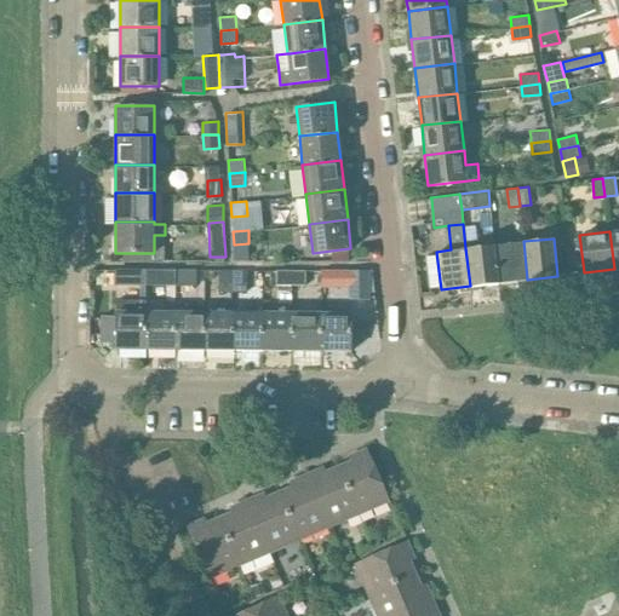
[(527,280),(523,241),(494,245),(498,283),(527,280)]
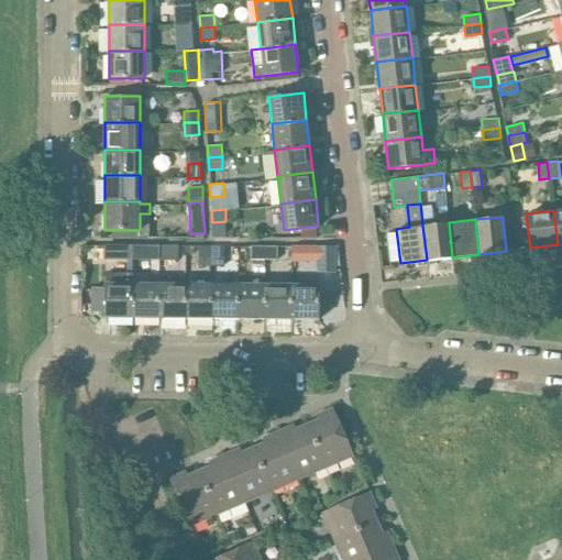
[(437,223),(422,226),(427,260),(452,257),(449,222),(448,222),(445,221),(438,221),(437,223)]
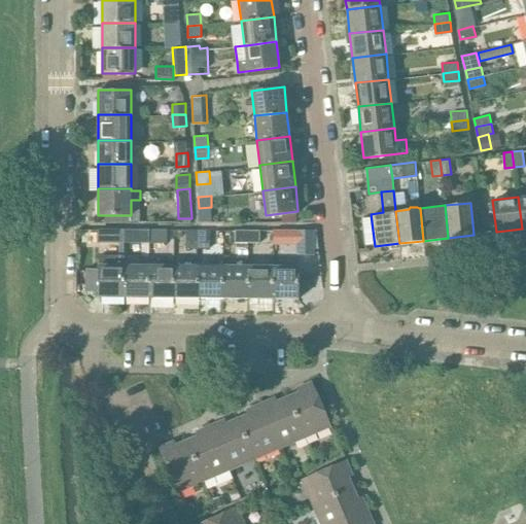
[(106,228),(98,228),(98,242),(106,242),(106,228)]
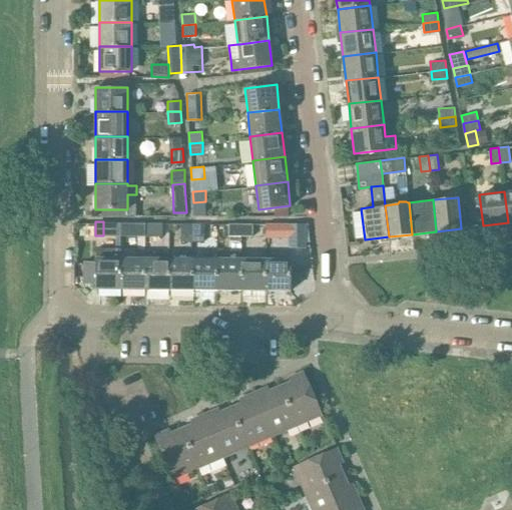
[(145,221),(134,221),(133,234),(145,234),(145,221)]
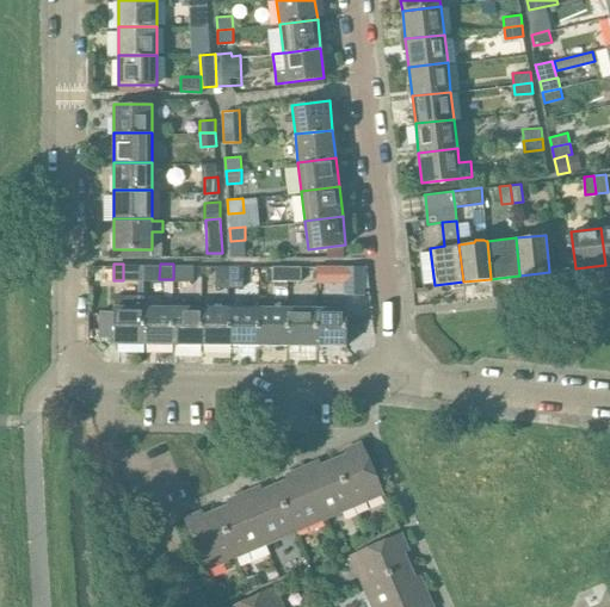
[(174,264),(173,264),(173,279),(173,280),(193,280),(193,264),(174,264)]
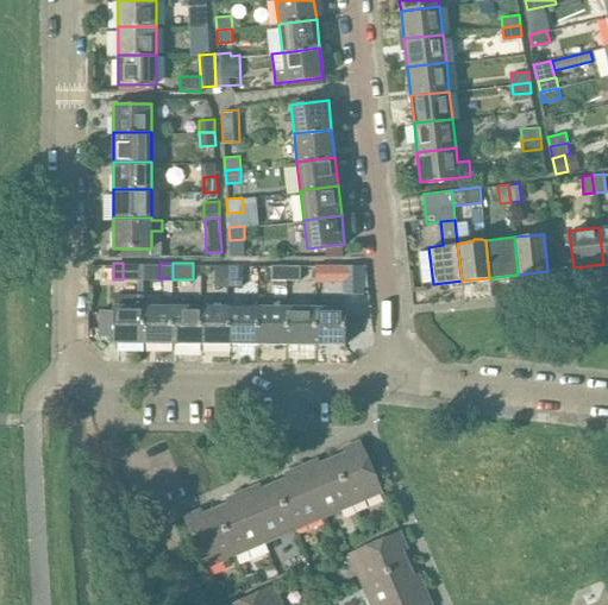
[(217,263),(215,287),(230,287),(230,264),(217,263)]
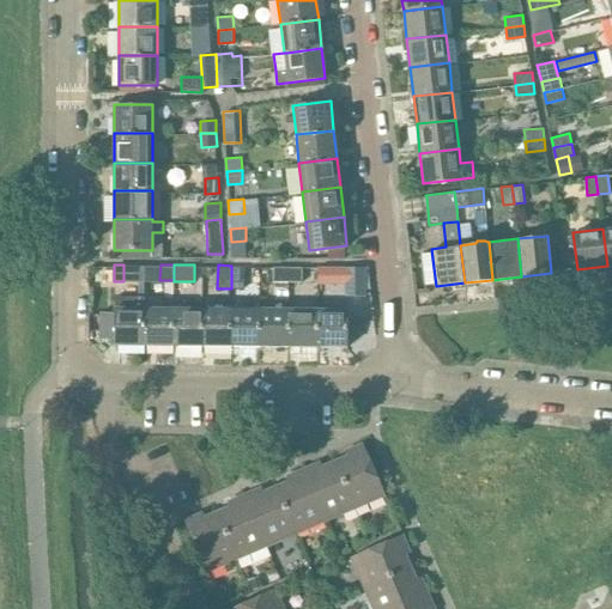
[(347,265),(346,293),(365,293),(365,265),(347,265)]
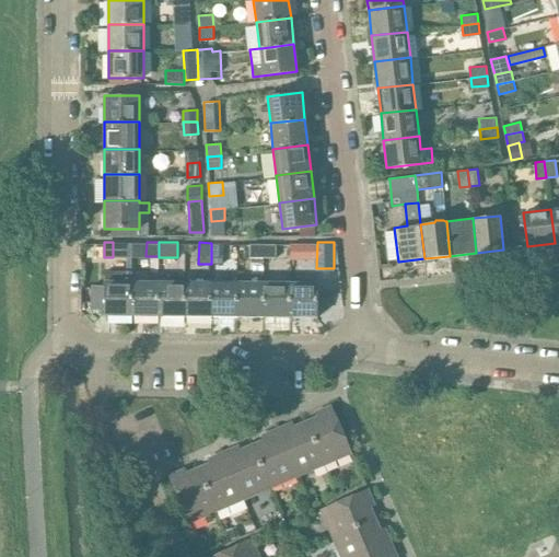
[(141,243),(132,243),(132,257),(141,257),(141,243)]
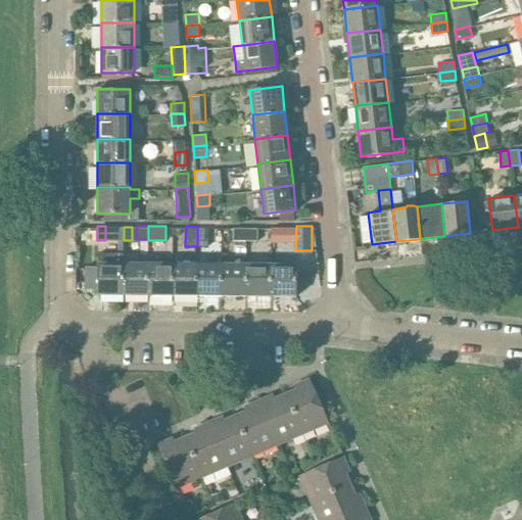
[(197,227),(197,246),(209,246),(209,227),(197,227)]
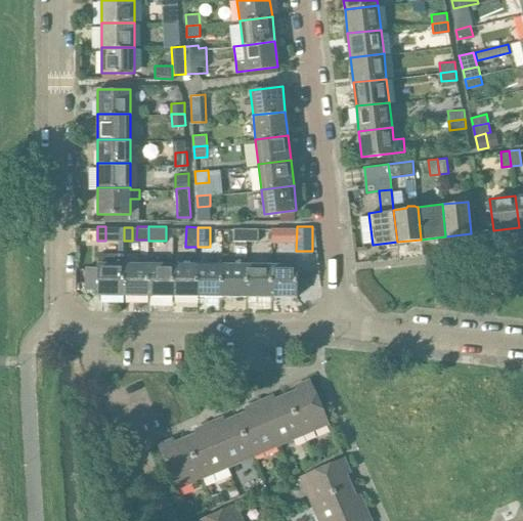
[(247,241),(247,227),(233,227),(233,240),(247,241)]
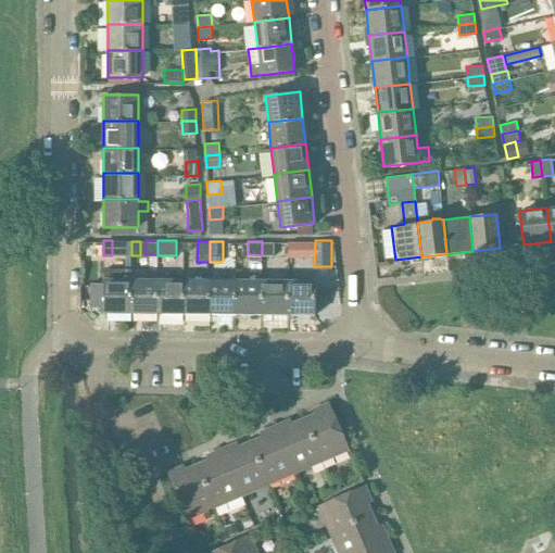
[(262,241),(262,255),(275,255),(275,241),(262,241)]
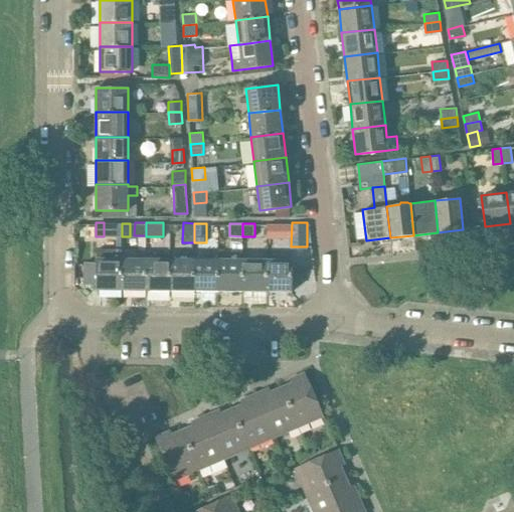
[(279,223),(267,223),(267,238),(279,238),(279,223)]
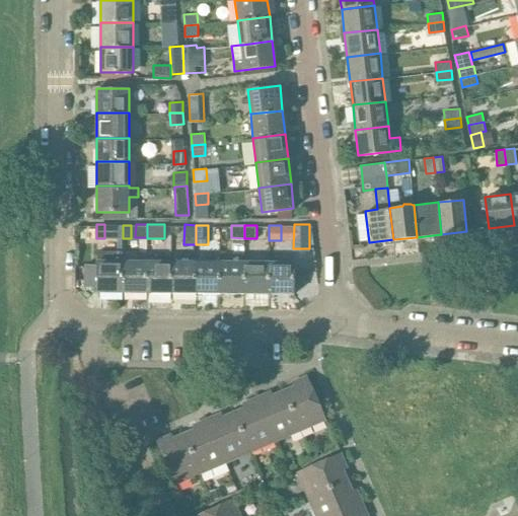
[(97,261),(97,264),(97,284),(97,287),(97,292),(123,292),(123,260),(123,250),(97,250),(97,261)]
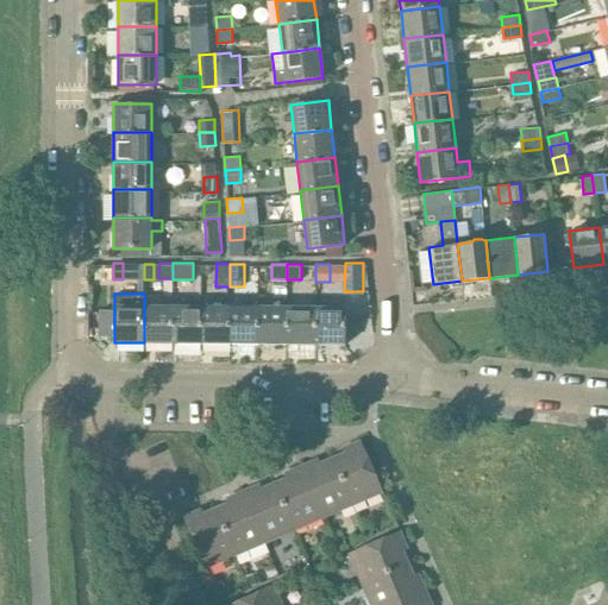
[(173,342),(173,304),(144,304),(144,342),(173,342)]
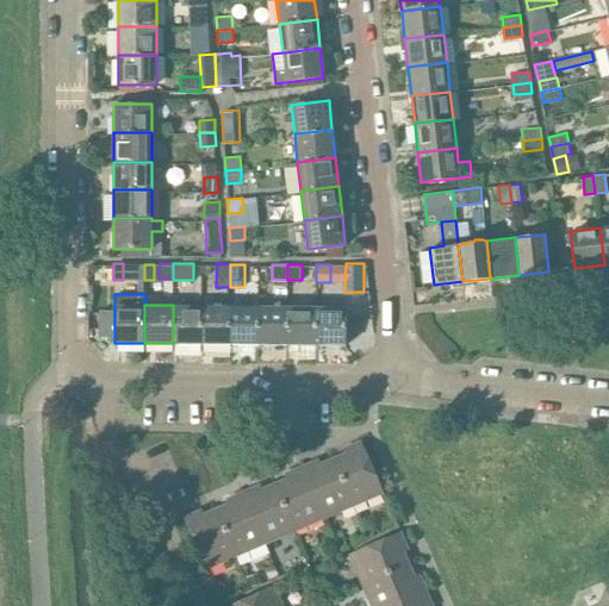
[(202,343),(202,305),(173,305),(173,343),(202,343)]
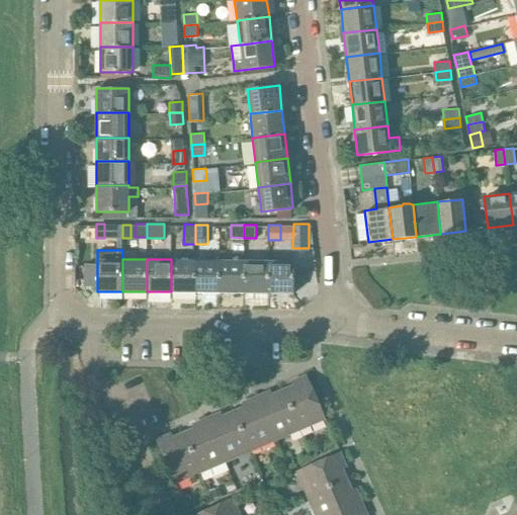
[(194,291),(195,260),(171,259),(171,291),(194,291)]
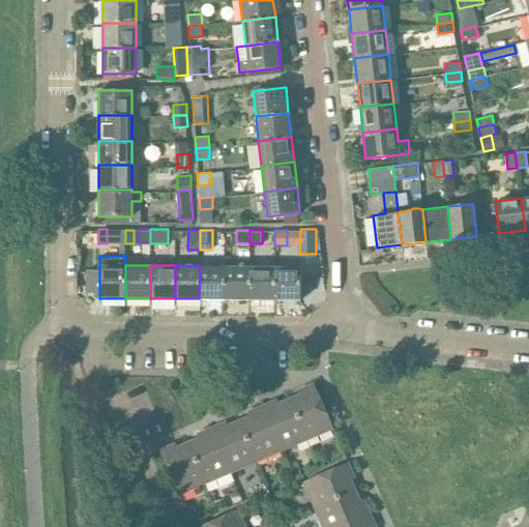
[(224,298),(225,266),(200,266),(199,298),(224,298)]
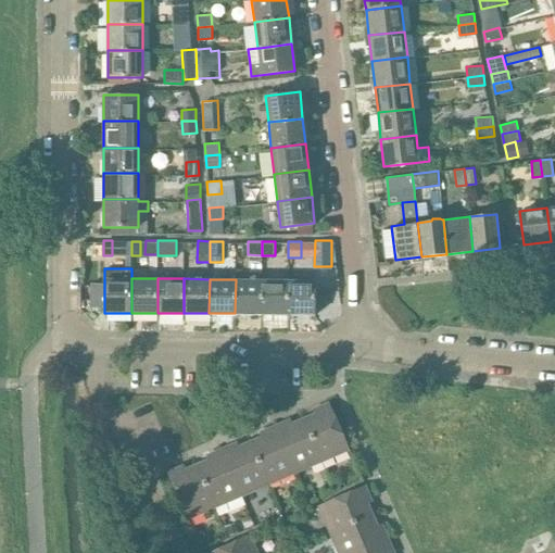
[(262,313),(262,279),(236,279),(235,313),(262,313)]
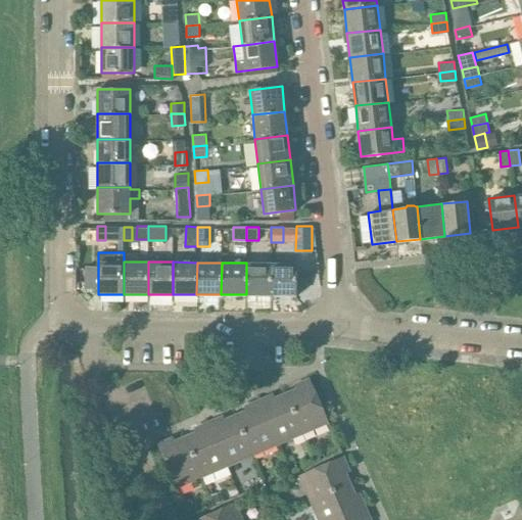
[(271,295),(271,263),(246,263),(246,294),(271,295)]
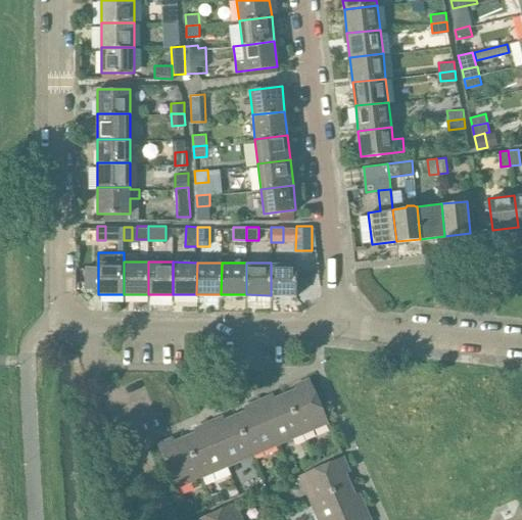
[(271,263),(271,295),(296,295),(296,263),(271,263)]
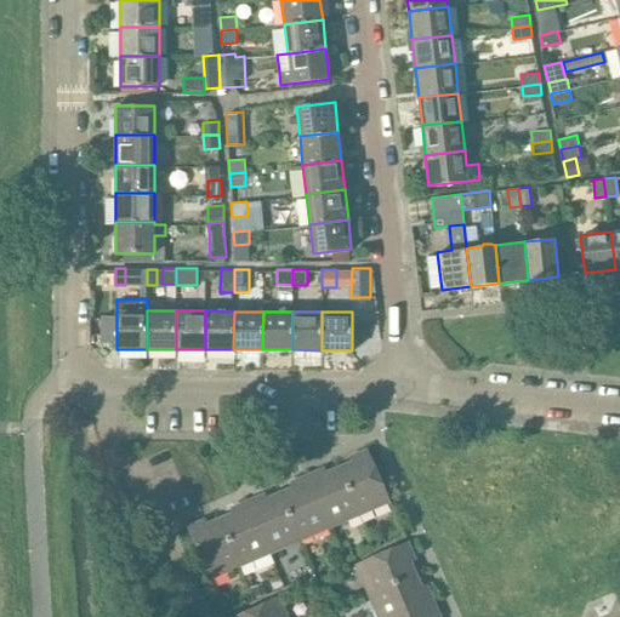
[(117,315),(101,315),(101,343),(117,343),(117,340),(117,315)]
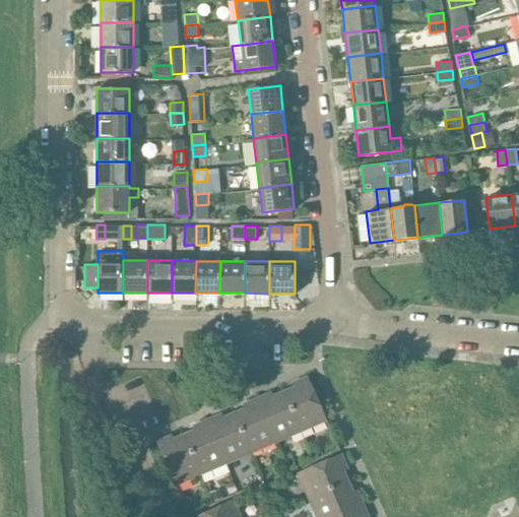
[(284,390),(302,431),(327,419),(308,375),(293,382),(295,385),(284,390)]
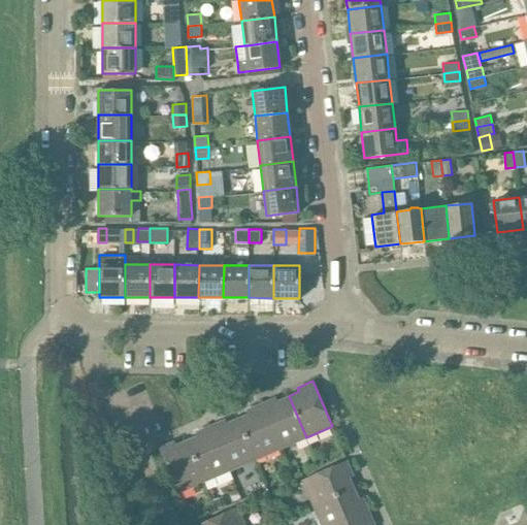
[(261,403),(281,448),(306,437),(289,396),(278,400),(276,396),(261,403)]
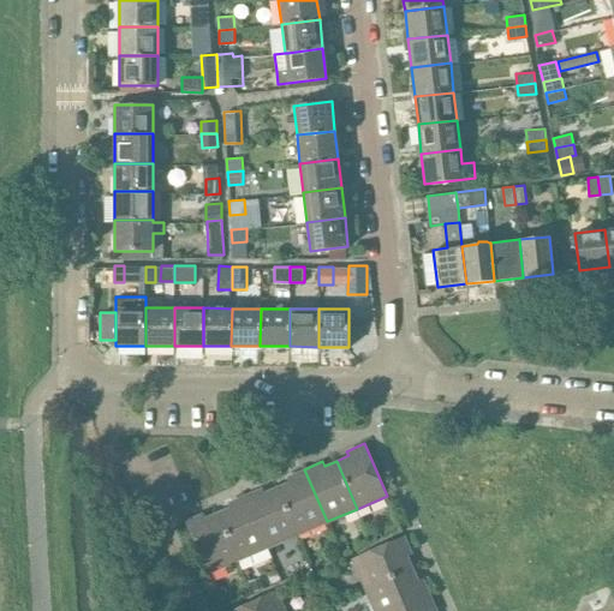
[(278,486),(298,534),(327,521),(304,469),(287,477),(290,481),(278,486)]
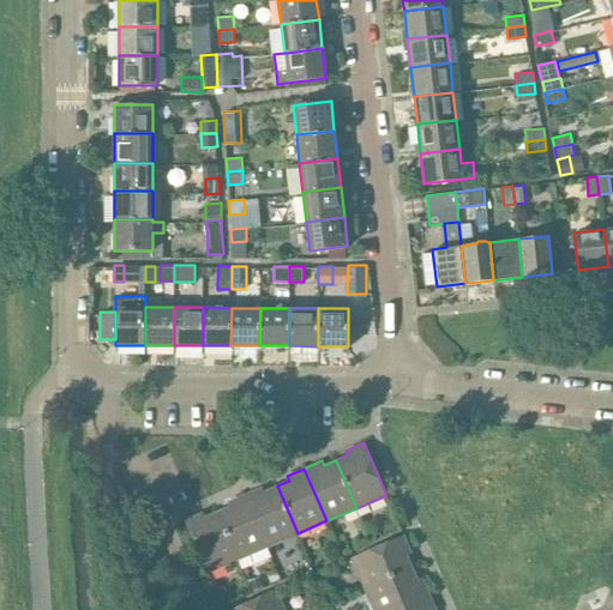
[(245,494),(268,545),(298,533),(277,485),(265,490),(263,485),(245,494)]
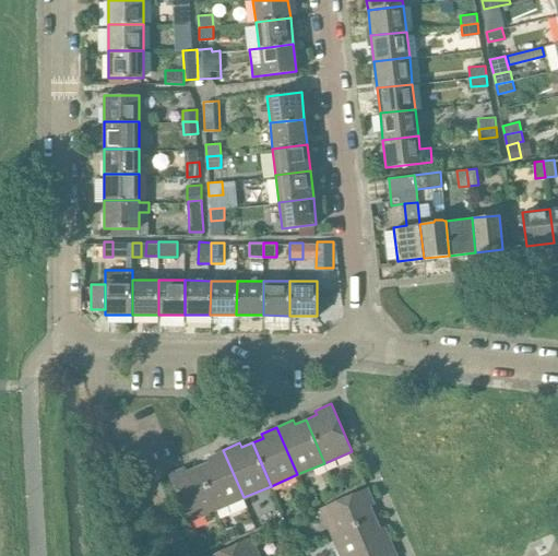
[(199,465),(217,509),(244,497),(223,450),(208,457),(209,461),(199,465)]
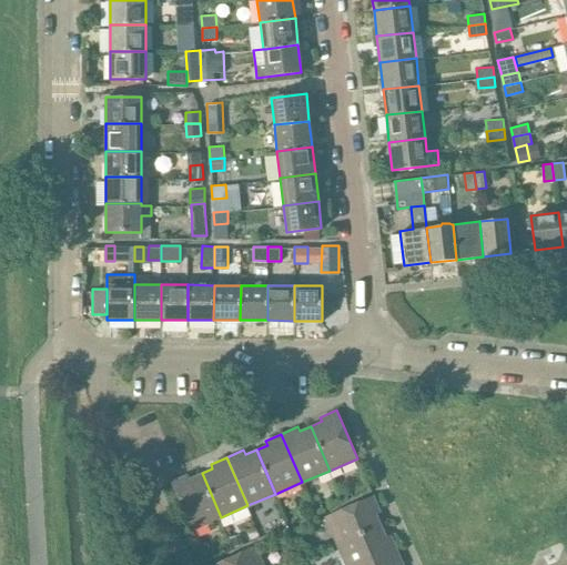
[(221,517),(202,473),(190,477),(189,474),(172,481),(192,530),(221,517)]
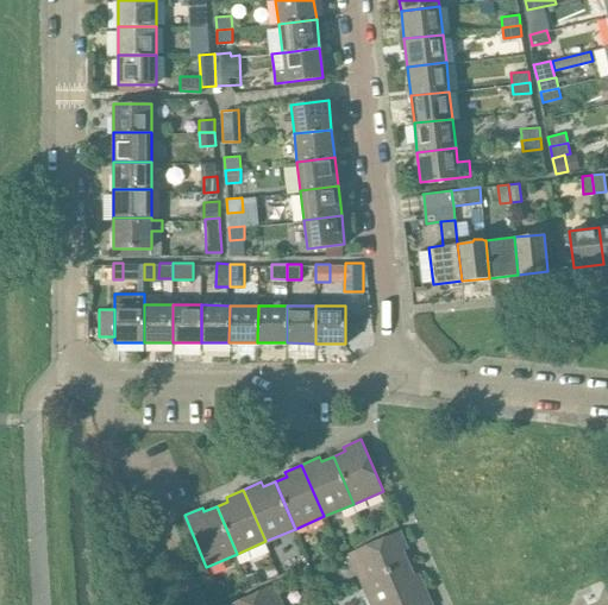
[(362,581),(408,561),(403,549),(408,547),(400,529),(349,552),(362,581)]
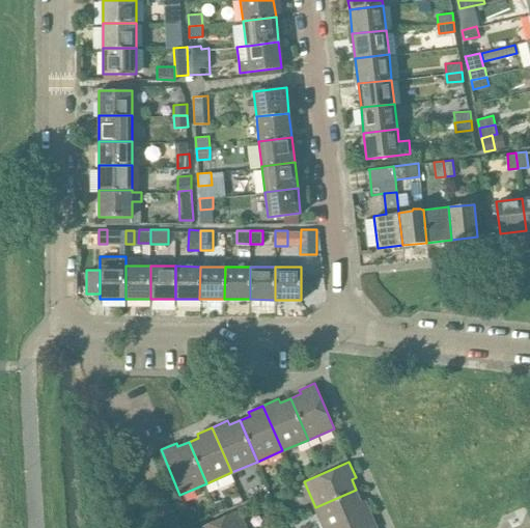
[(324,527),(337,527),(371,513),(365,498),(361,500),(356,490),(315,507),(324,527)]
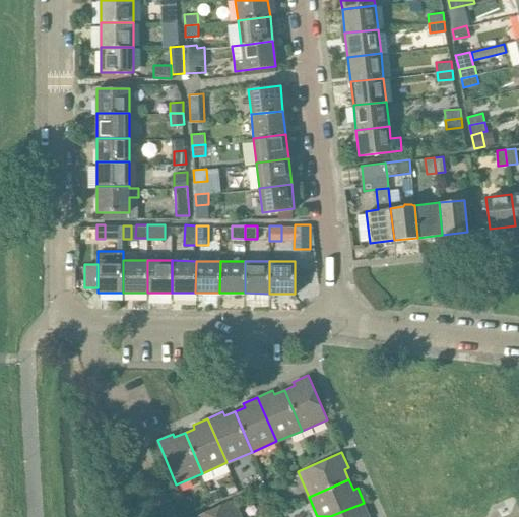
[(242,516),(234,499),(192,516),(242,516)]
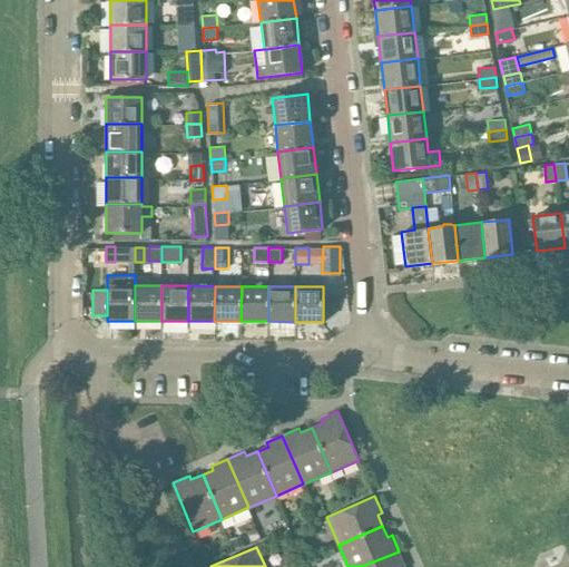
[(404,566),(399,551),(362,566),(404,566)]
